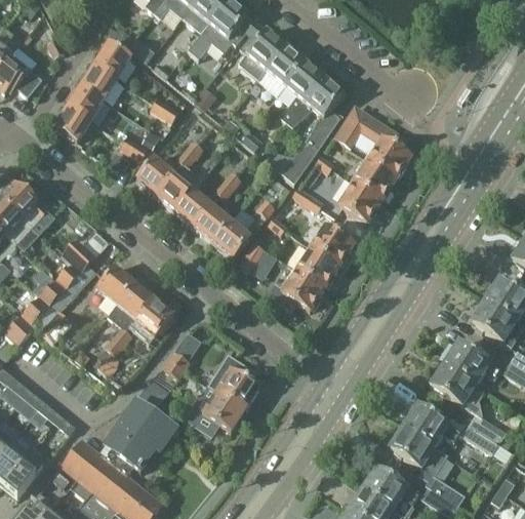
[(22,12),(31,18),(40,5),(34,0),(30,0),(22,12)]
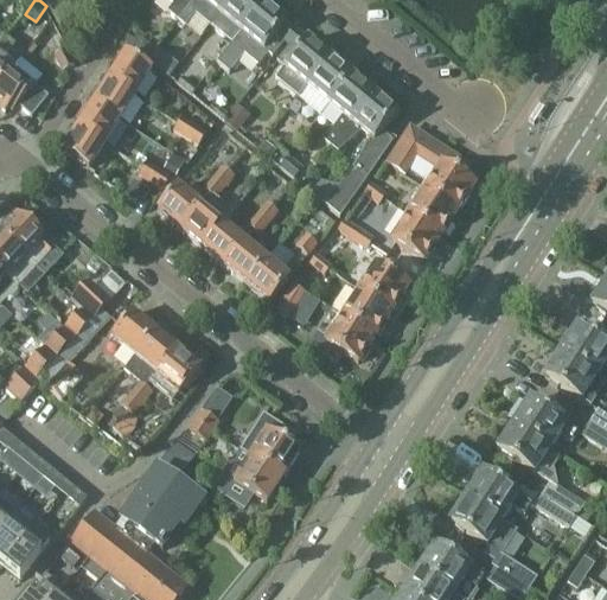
[(183,13),(192,0),(171,0),(167,4),(178,13),(180,11),(183,13)]
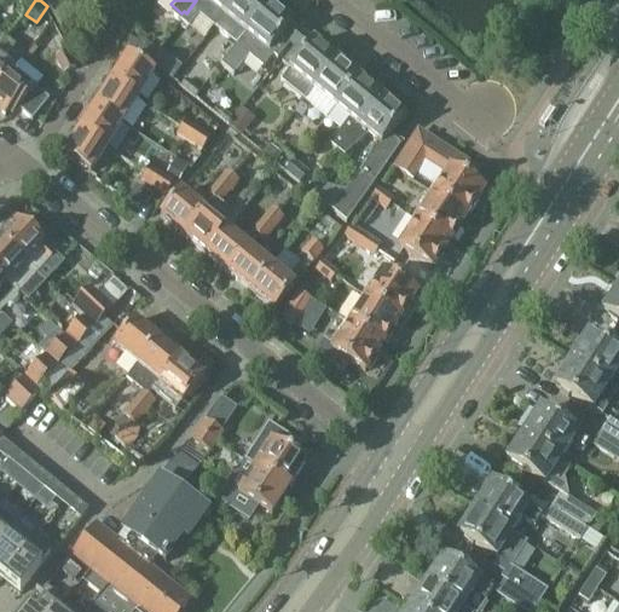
[(196,0),(186,13),(191,17),(198,9),(217,23),(235,0),(196,0)]
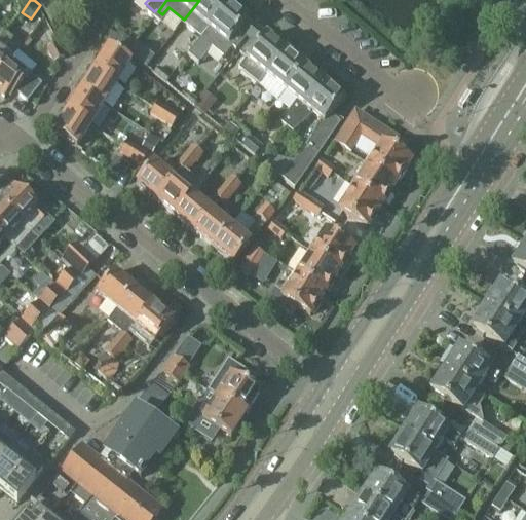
[(199,0),(184,20),(202,35),(231,2),(228,0),(199,0)]
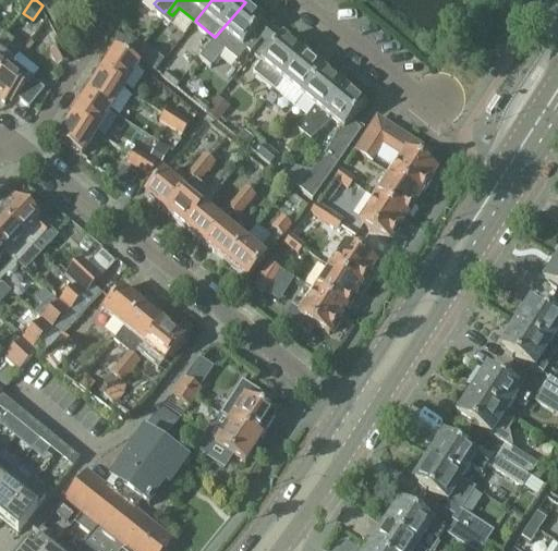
[(245,2),(215,37),(205,49),(202,53),(214,63),(227,47),(240,57),(249,47),(250,48),(270,23),(245,2)]
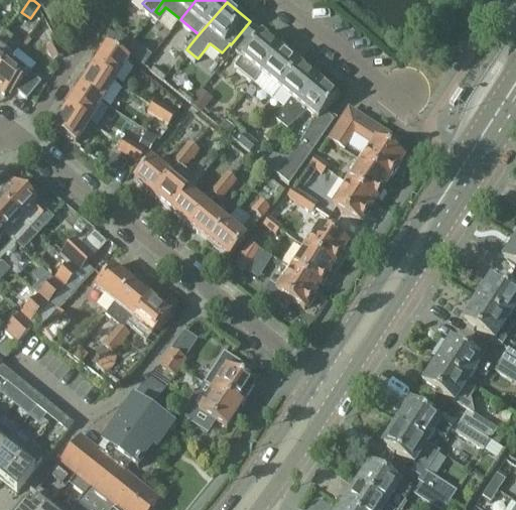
[(103,34),(127,50),(133,41),(109,25),(103,34)]
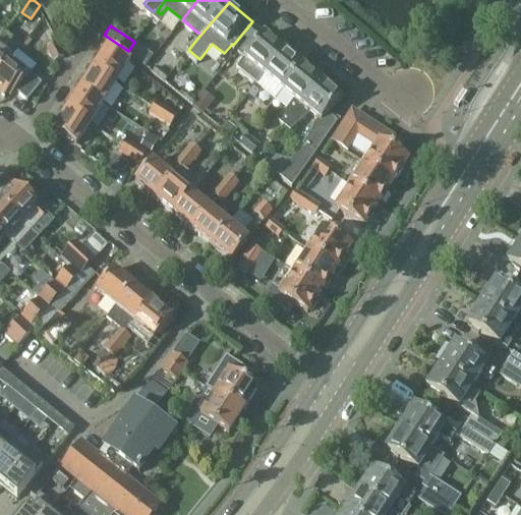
[(0,67),(10,55),(1,47),(4,43),(11,35),(2,27),(0,31),(0,67)]
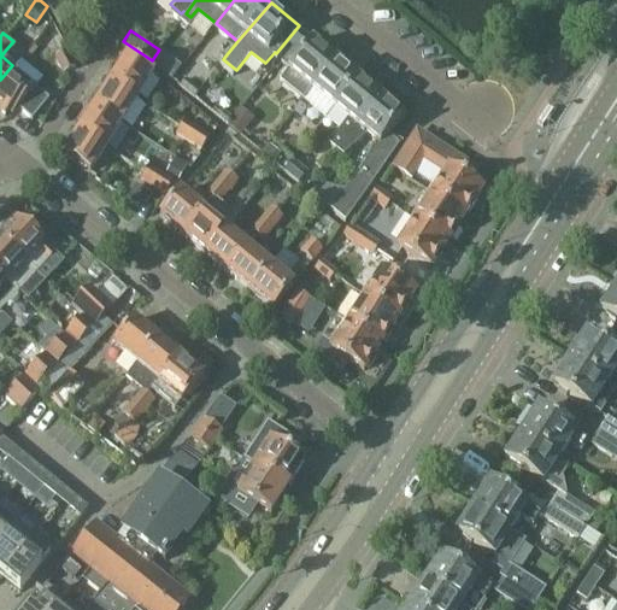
[(286,80),(304,94),(313,82),(315,83),(336,57),(307,33),(286,59),(292,65),(288,70),(286,80)]
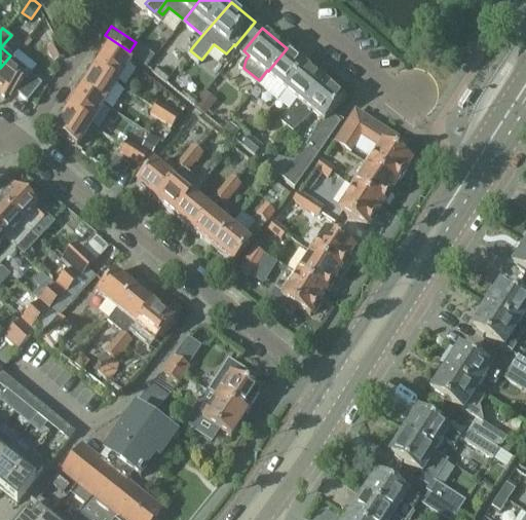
[(132,61),(109,45),(95,67),(118,81),(132,61)]
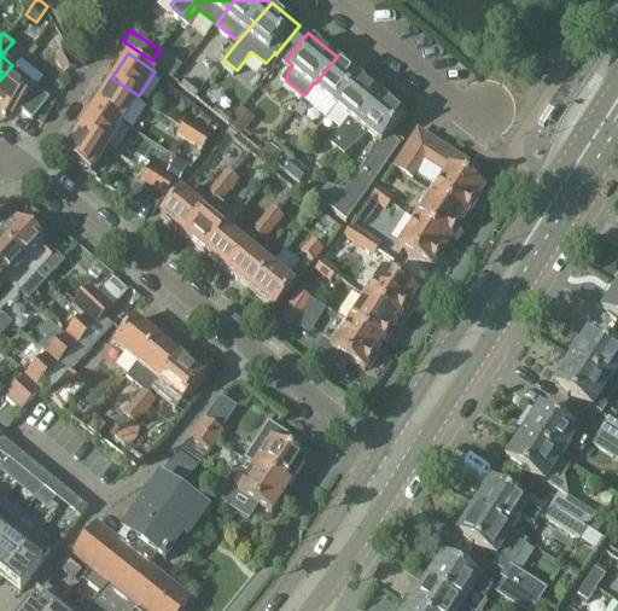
[(315,83),(338,103),(360,76),(337,57),(315,83)]
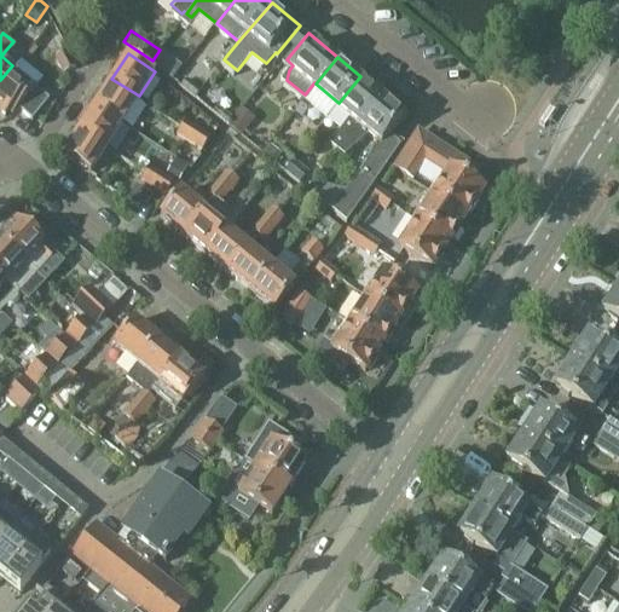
[(12,65),(0,80),(0,104),(6,110),(9,107),(12,110),(18,104),(32,115),(48,94),(36,84),(12,65)]
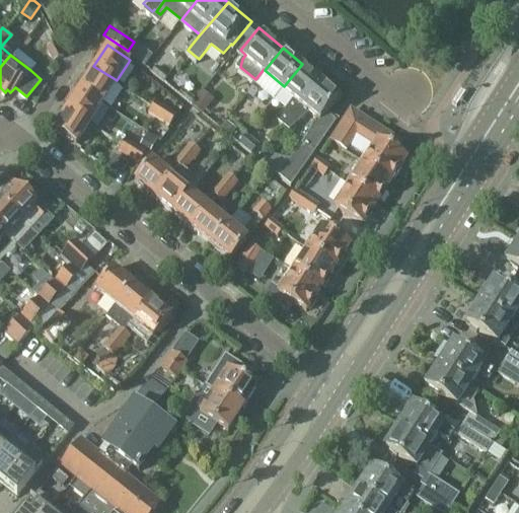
[(283,123),(320,79),(302,64),(284,86),(294,94),(286,104),(287,104),(277,118),(283,123)]
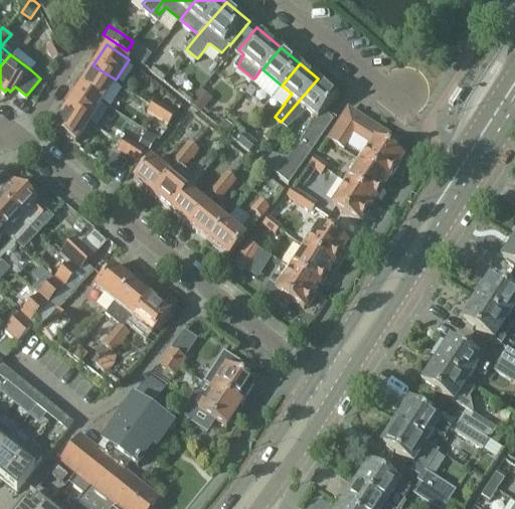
[(173,64),(163,75),(173,83),(182,71),(173,64)]
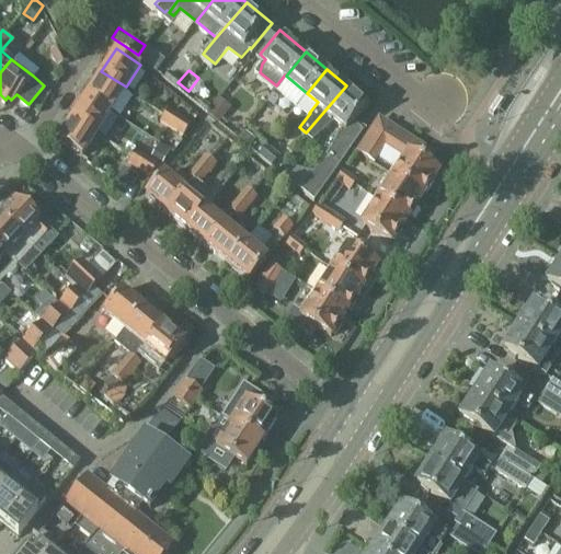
[(101,71),(87,92),(112,108),(126,87),(101,71)]
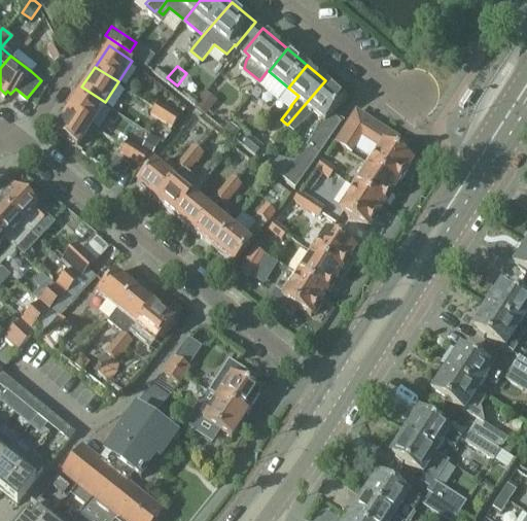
[(265,84),(259,80),(251,90),(256,95),(265,84)]
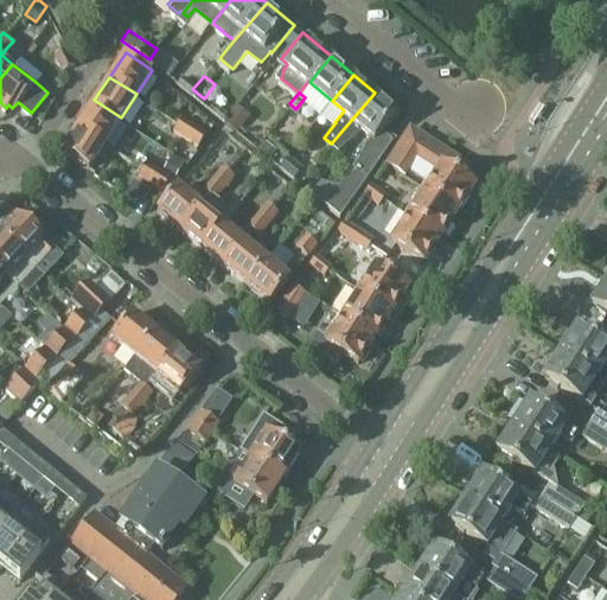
[(375,93),(331,144),(337,148),(349,133),(351,135),(360,125),(375,136),(375,138),(381,131),(397,110),(375,93)]
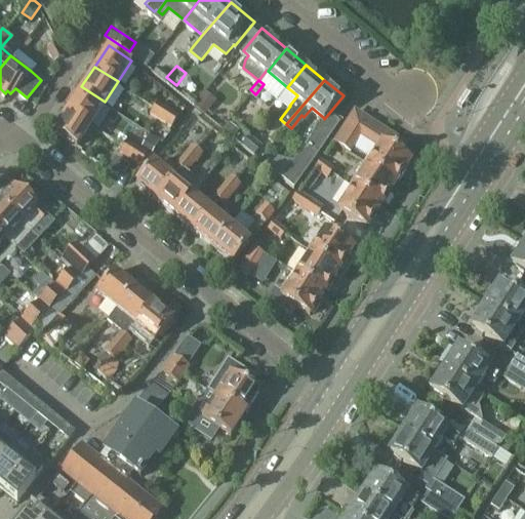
[(81,86),(68,107),(91,122),(105,102),(81,86)]
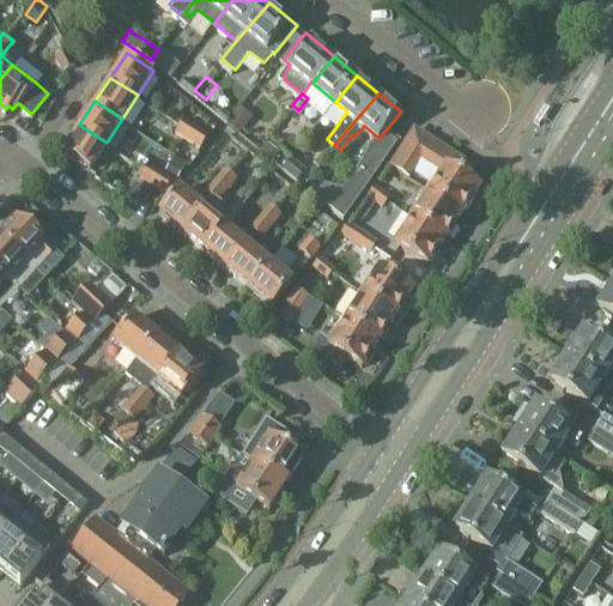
[(224,119),(238,131),(253,113),(240,101),(224,119)]
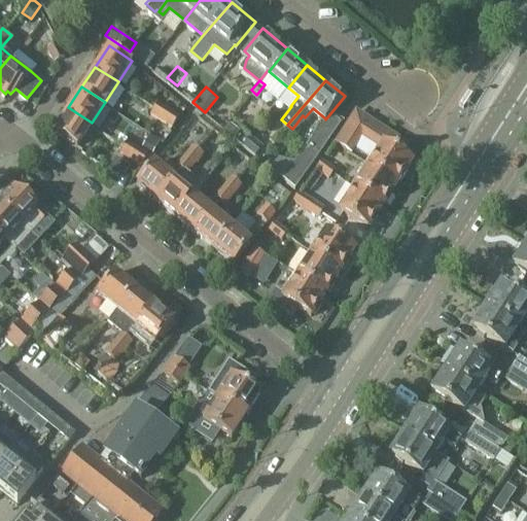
[(157,98),(153,105),(175,118),(179,112),(157,98)]
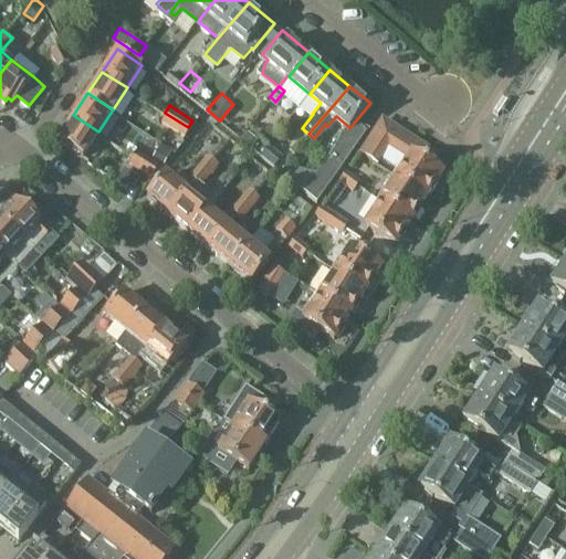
[(161,117),(182,133),(184,133),(188,127),(165,113),(161,117)]
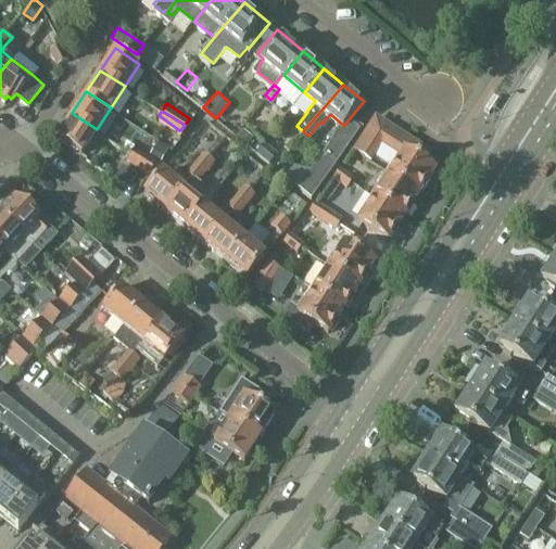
[(81,151),(97,129),(72,113),(58,136),(81,151)]
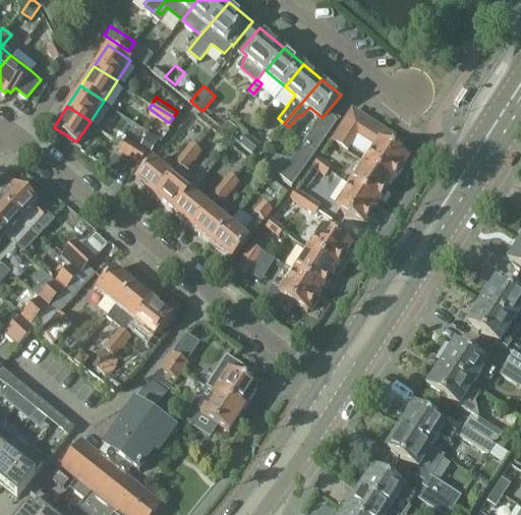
[(391,179),(406,157),(396,150),(402,139),(361,112),(358,117),(350,110),(332,137),(342,145),(352,128),(377,146),(366,162),(391,179)]
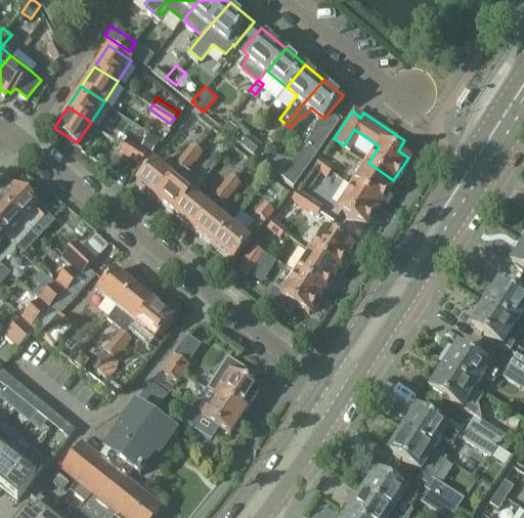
[(323,118),(302,145),(294,160),(276,155),(269,163),(294,183),(314,155),(340,121),(329,113),(323,119),(323,118)]
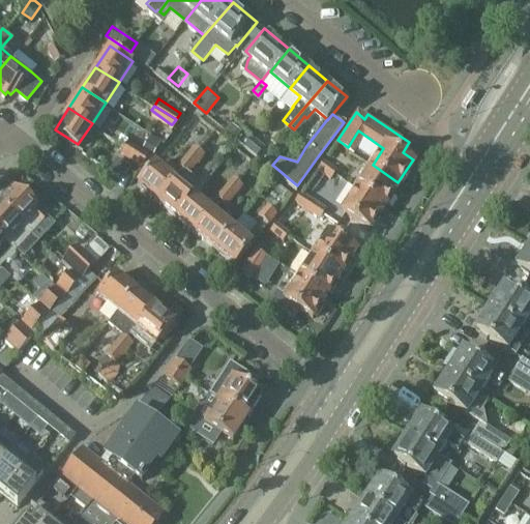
[(252,133),(243,142),(256,152),(264,143),(252,133)]
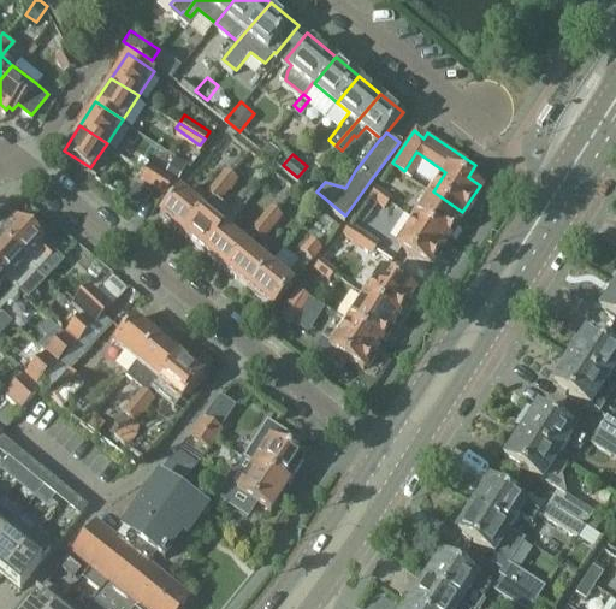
[(148,159),(143,166),(169,183),(173,176),(148,159)]
